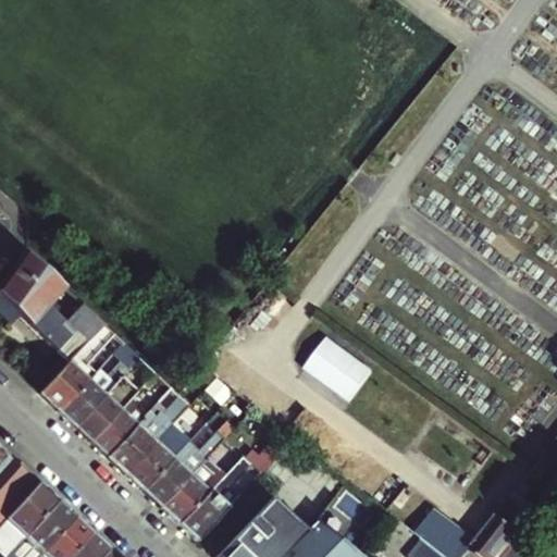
[(0,283),(0,296),(20,314),(28,323),(57,350),(71,336),(60,326),(65,321),(48,305),(63,287),(24,251),(0,283)]
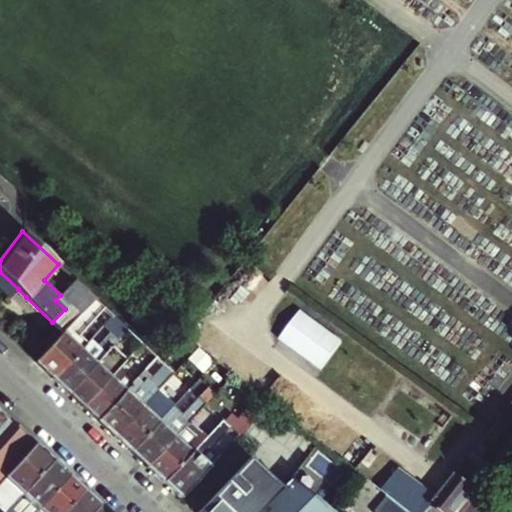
[(0,272),(0,287),(10,297),(18,289),(0,272)]
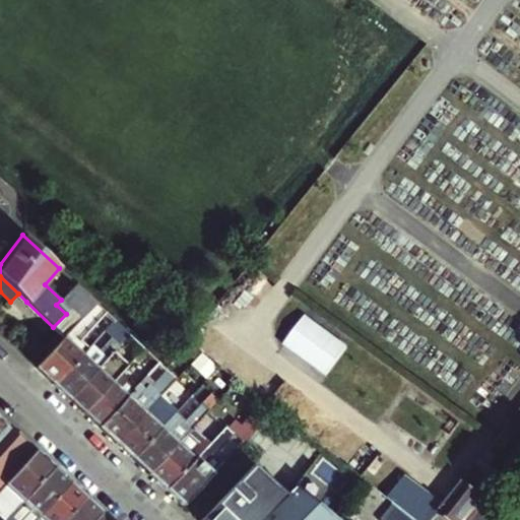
[(98,304),(76,283),(66,295),(67,302),(84,318),(98,304)]
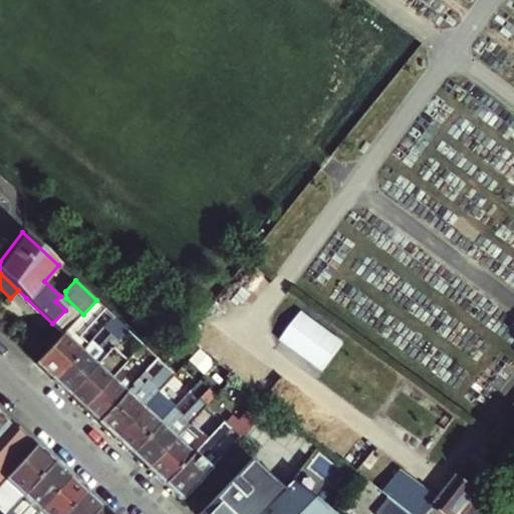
[(99,319),(106,326),(114,317),(96,300),(83,314),(37,363),(55,380),(82,351),(71,341),(99,319)]
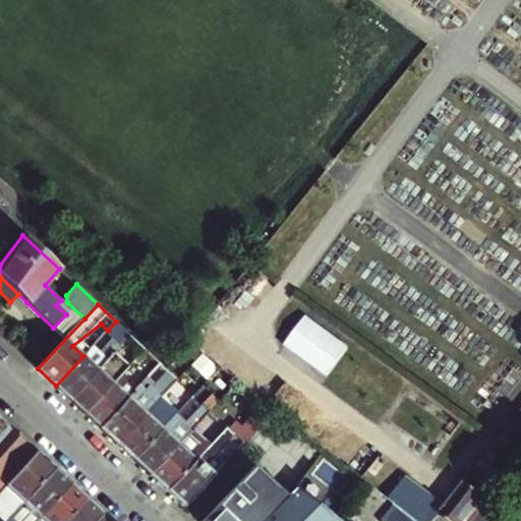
[(307,316),(285,344),(327,377),(348,348),(307,316)]
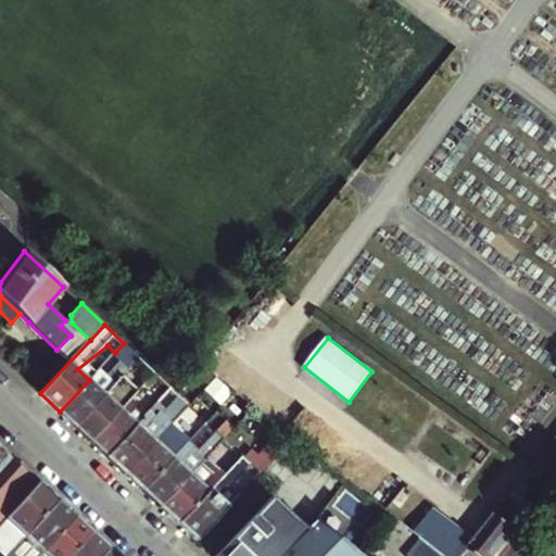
[(115,353),(130,367),(140,358),(124,343),(115,353)]
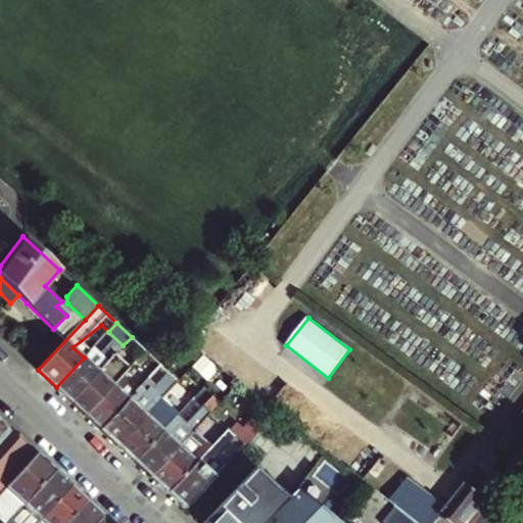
[(72,401),(86,415),(113,386),(120,379),(124,375),(137,361),(138,360),(146,350),(132,337),(123,345),(99,372),(72,401)]
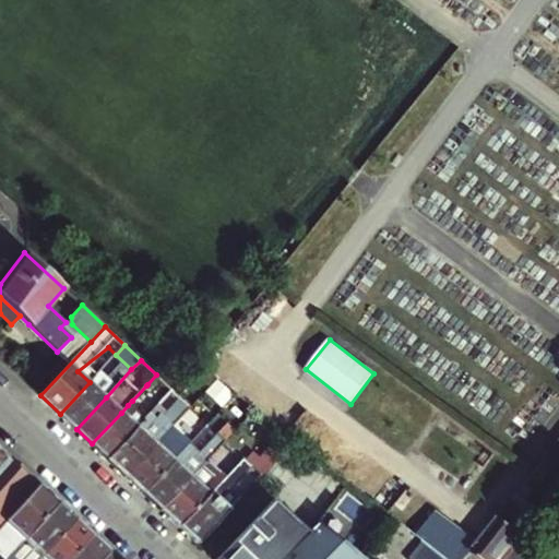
[(171,389),(156,375),(147,384),(163,399),(171,389)]
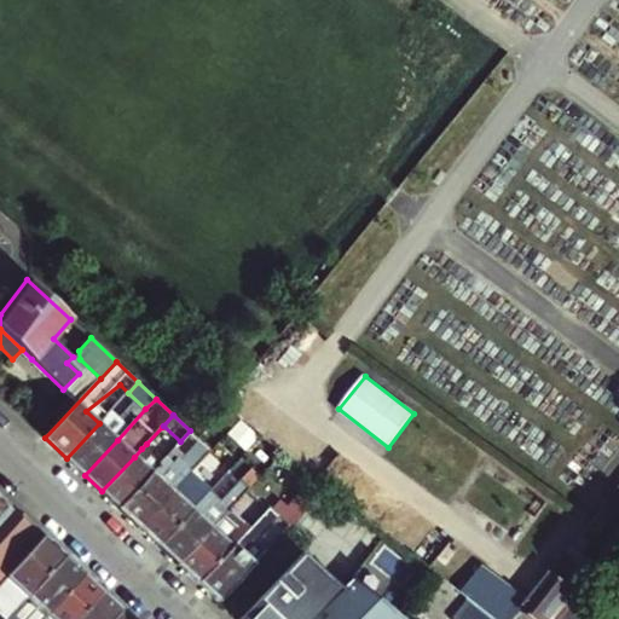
[(99,423),(67,458),(85,475),(117,440),(99,423)]
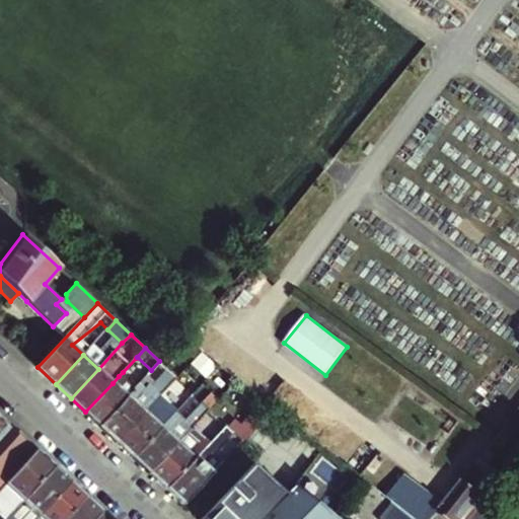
[(113,383),(85,412),(99,426),(137,385),(123,372),(119,376),(113,383)]
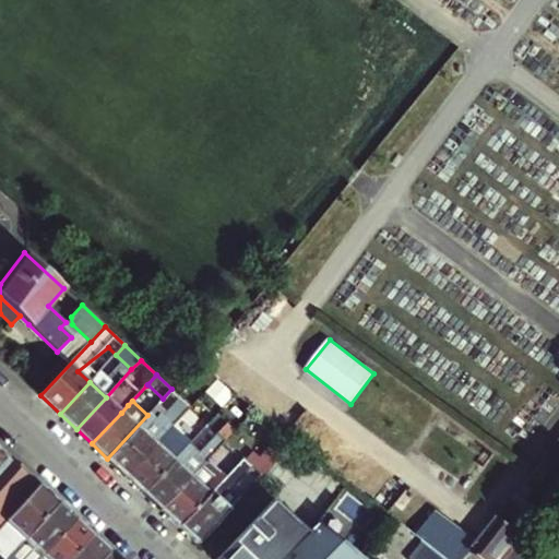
[(147,415),(107,459),(126,476),(190,406),(183,401),(176,409),(171,405),(163,415),(158,412),(154,417),(150,413),(147,415)]
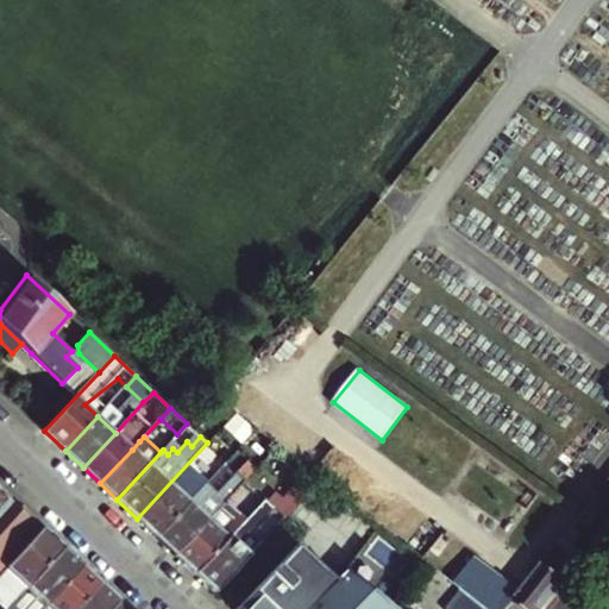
[(137,519),(156,537),(189,502),(179,493),(198,471),(202,477),(212,468),(206,462),(217,451),(212,446),(207,443),(137,519)]
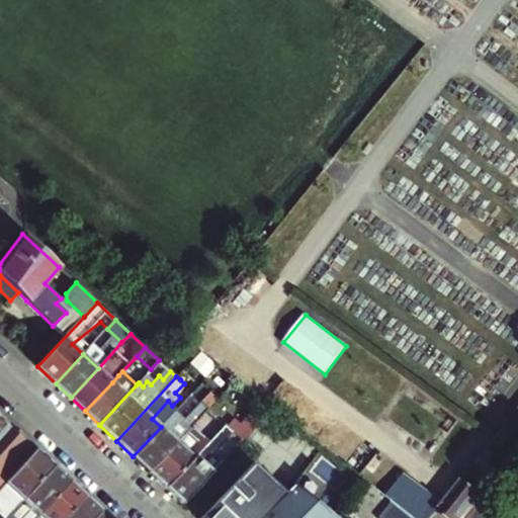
[(177,410),(172,406),(168,401),(152,419),(161,427),(177,410)]
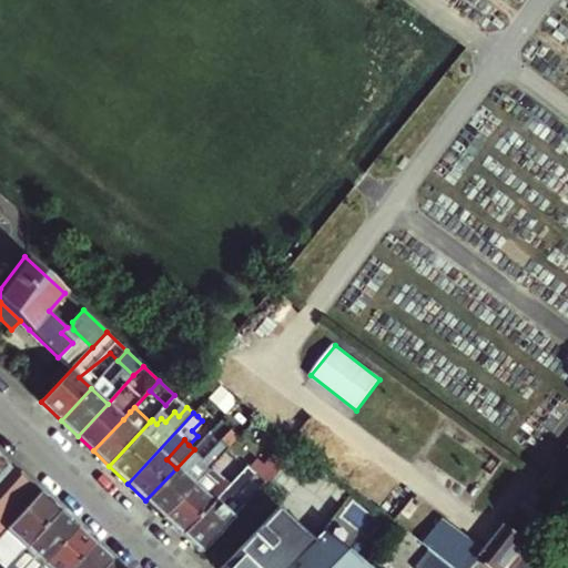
[(145,500),(164,517),(231,447),(224,442),(208,460),(195,448),(194,449),(176,468),(145,500)]
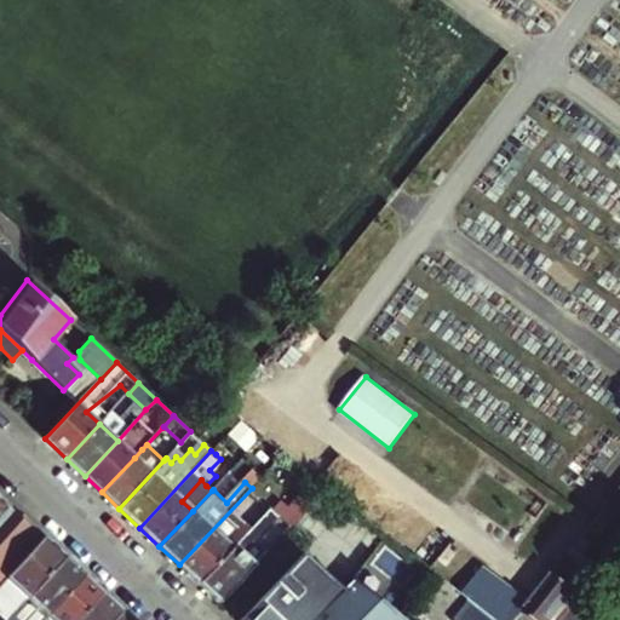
[(179,564),(199,584),(231,549),(225,544),(244,523),(241,521),(262,498),(252,488),(179,564)]
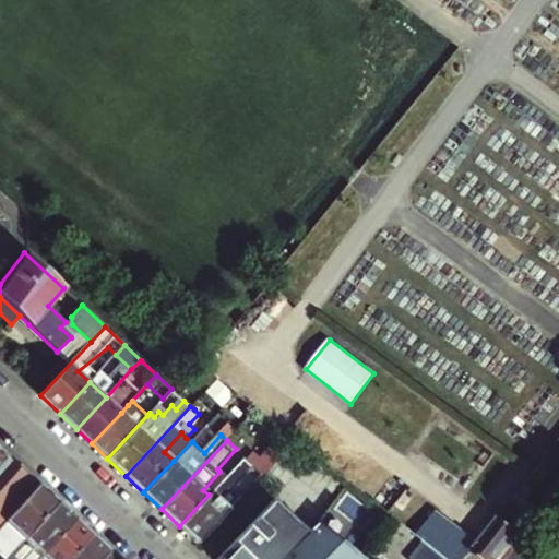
[(250,450),(245,456),(262,473),(280,453),(269,442),(257,455),(250,450)]
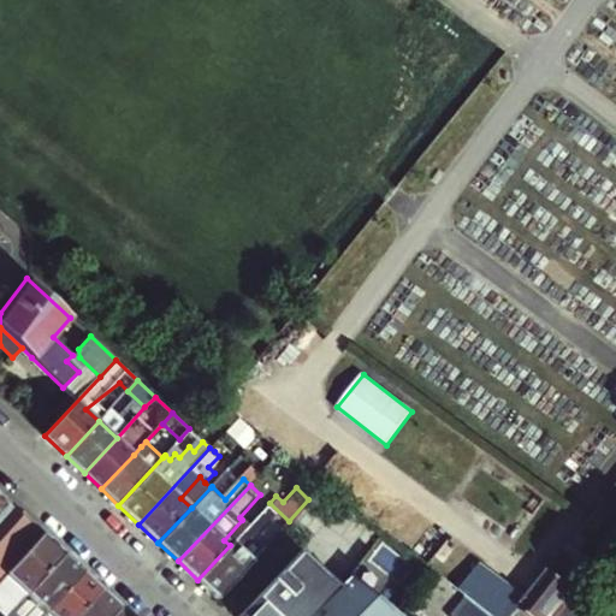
[(0,615),(0,575),(41,532),(0,493),(0,615)]
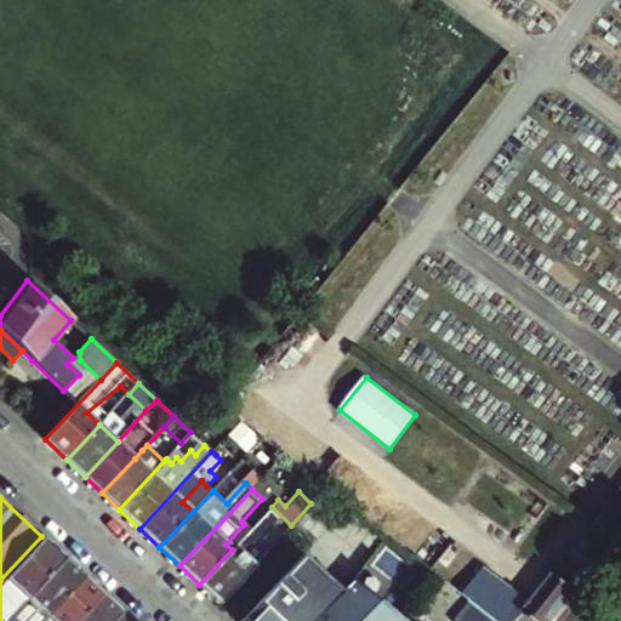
[(199,585),(220,603),(255,565),(266,553),(256,543),(271,529),(280,536),(291,525),(272,507),(251,530),(232,550),(199,585)]
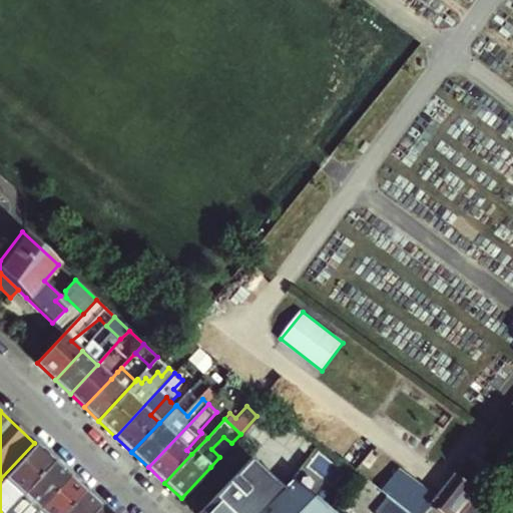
[(207,438),(201,433),(186,450),(191,454),(207,438)]
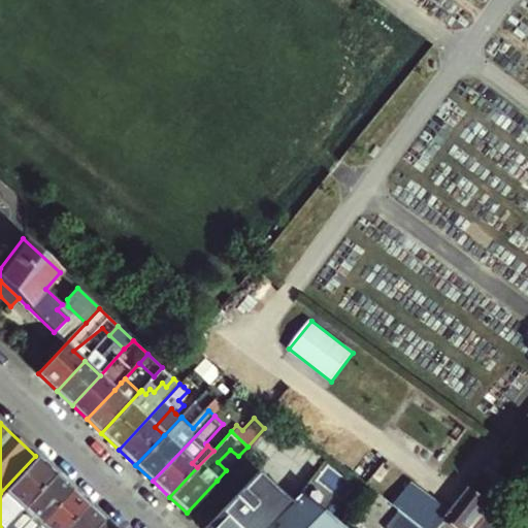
[(6,525),(54,473),(35,456),(0,493),(0,524),(3,527),(5,525),(6,525)]
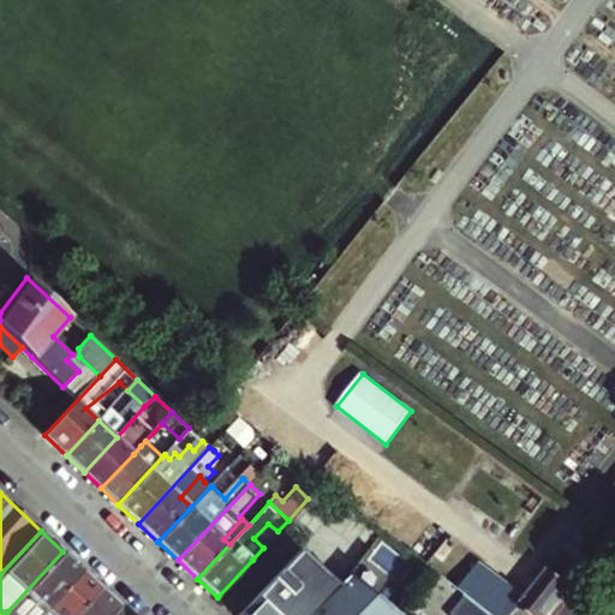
[(573,531),(566,541),(574,547),(580,537),(573,531)]
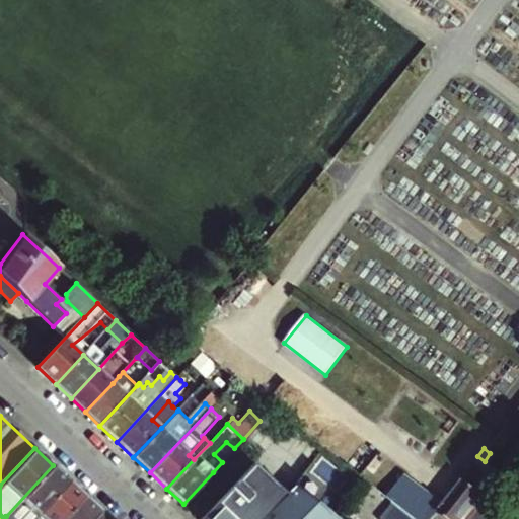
[(444,518),(462,518),(482,495),(472,488),(490,464),(485,461),(477,456),(442,504),(436,512),(444,518)]
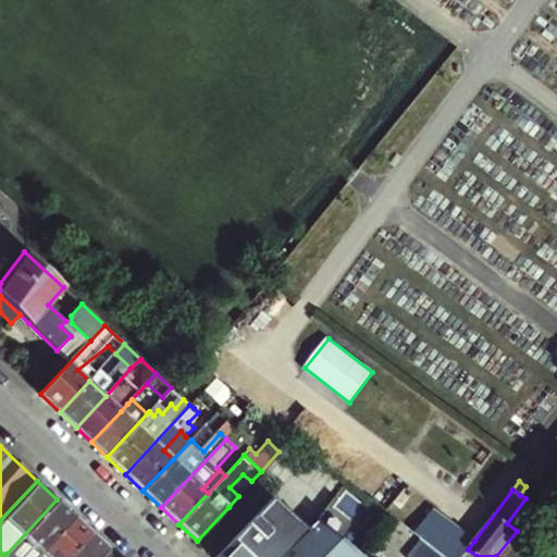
[(267,499),(259,507),(275,522),(270,529),(287,545),(292,541),(291,540),(302,525),(269,497),(267,499)]
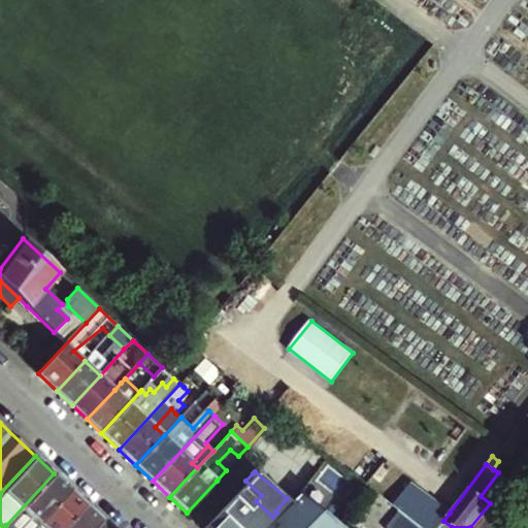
[(499,471),(498,472),(481,496),(490,503),(509,477),(499,471)]
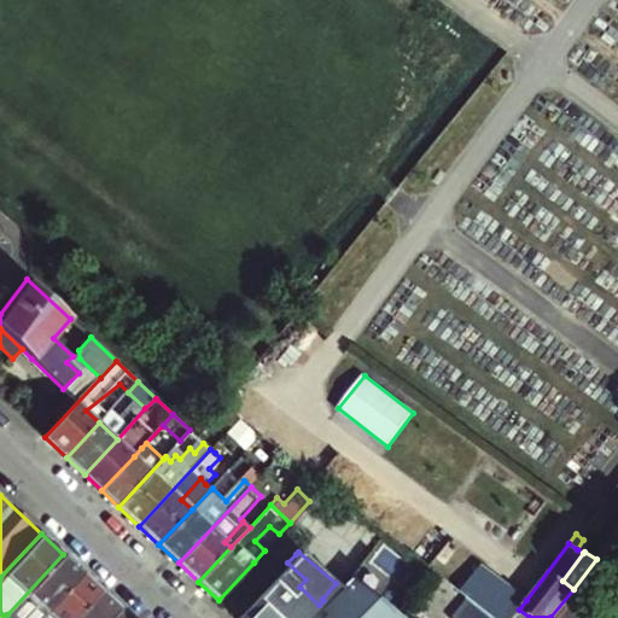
[(81,571),(63,554),(7,614),(6,614),(4,617),(1,617),(38,617),(45,611),(81,571)]
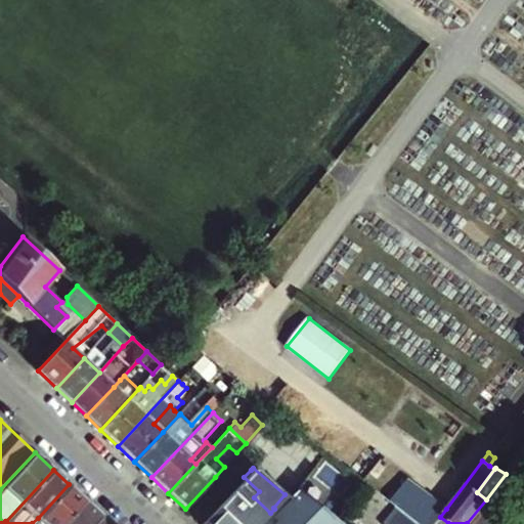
[(244,477),(201,523),(260,523),(270,513),(254,497),(259,491),(244,477)]
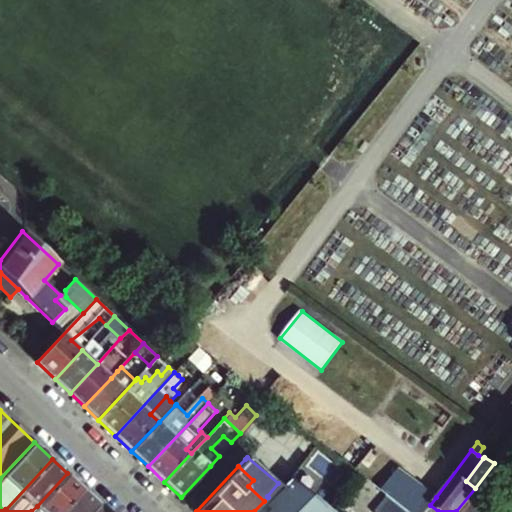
[(412,511),(424,511),(430,505),(436,497),(398,469),(387,482),(380,476),(375,483),(390,495),(412,511)]
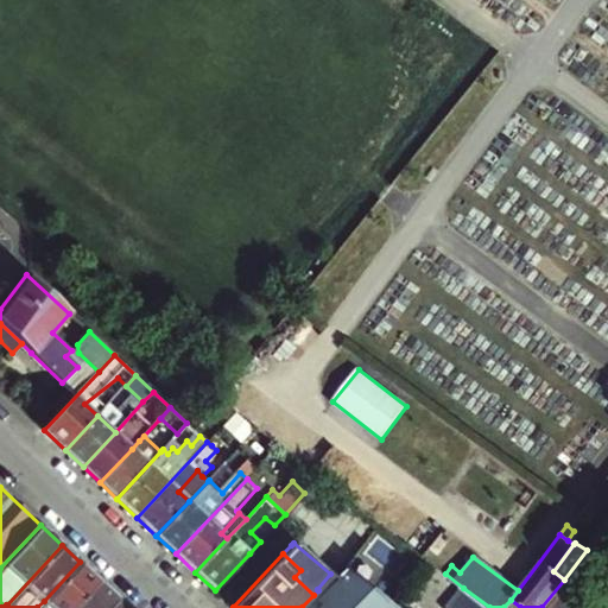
[(51,607),(69,607),(96,577),(80,562),(44,601),(51,607)]
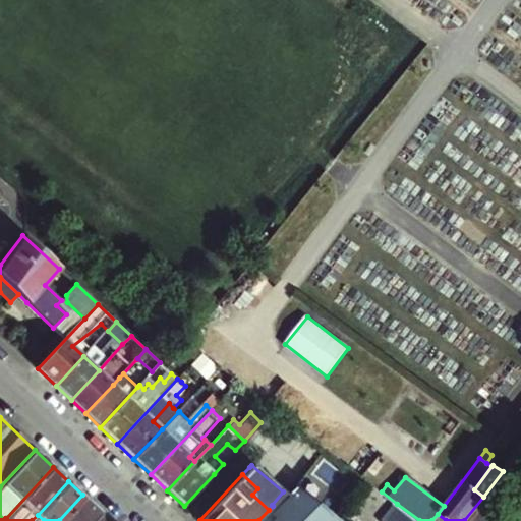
[(272,505),(273,506),(269,510),(258,520),(337,520),(340,519),(300,487),(292,481),(283,491),(272,505)]
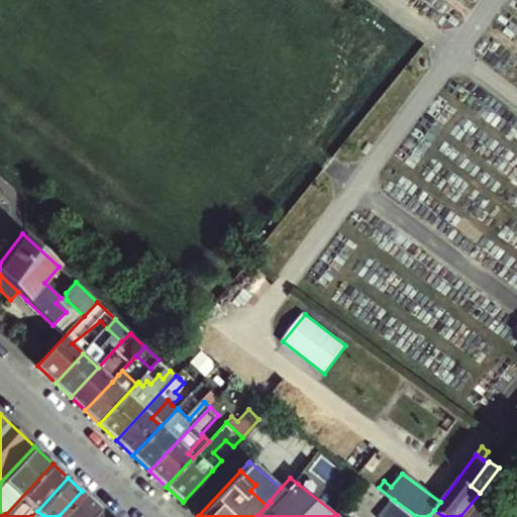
[(89,516),(99,507),(82,491),(59,516),(89,516)]
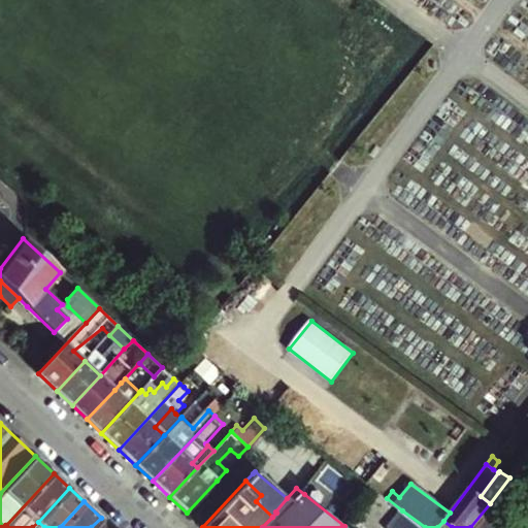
[(425,527),(402,510),(389,527),(425,527)]
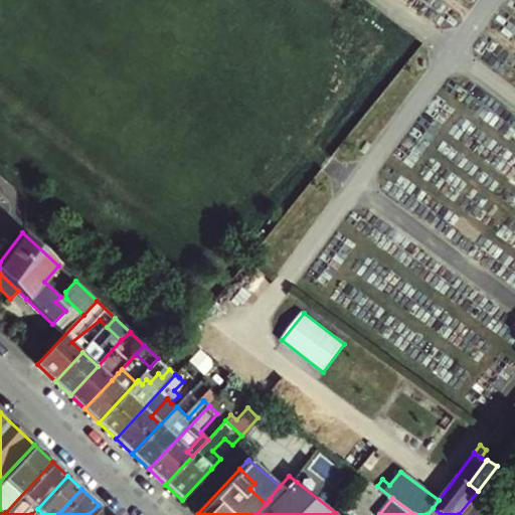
[(109,514),(99,505),(89,514),(109,514)]
